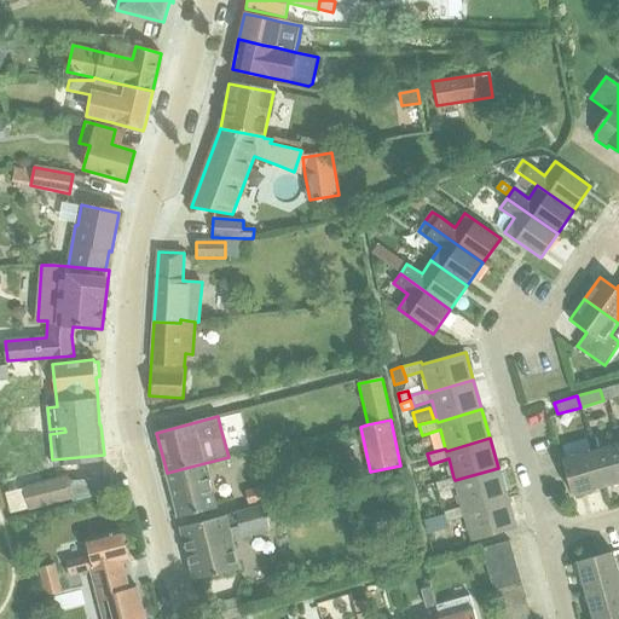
[(618,481),(618,444),(593,451),(602,487),(618,481)]
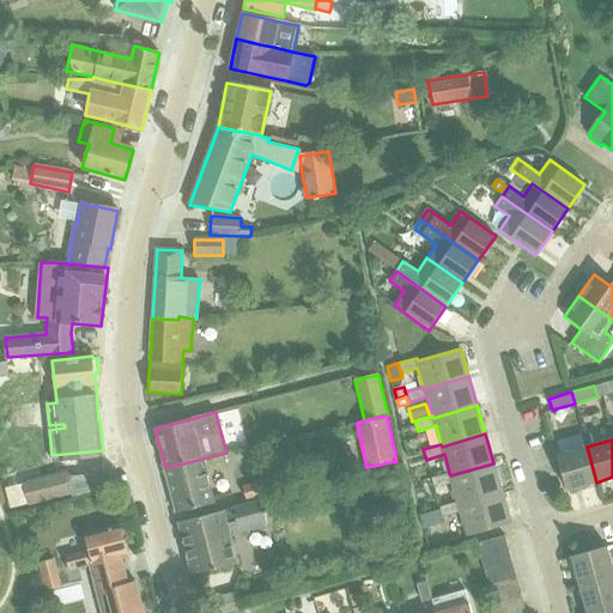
[(596,483),(587,447),(558,455),(568,491),(596,483)]
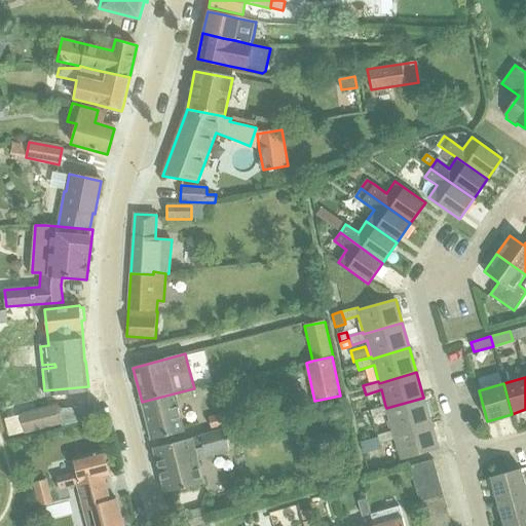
[(174,393),(142,402),(151,440),(184,431),(182,425),(174,393)]
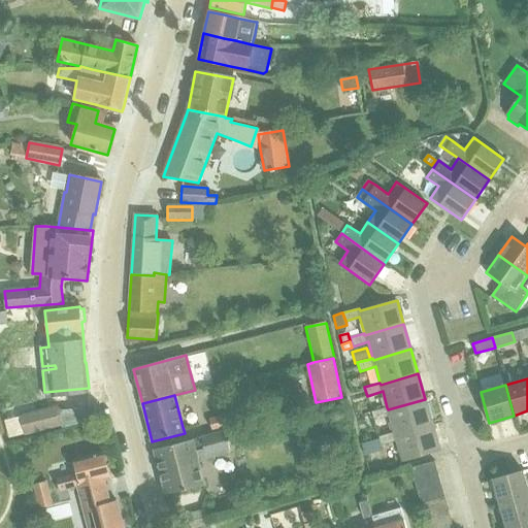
[(388,409),(387,407),(371,413),(374,421),(390,416),(394,432),(395,434),(432,424),(425,399),(388,409)]
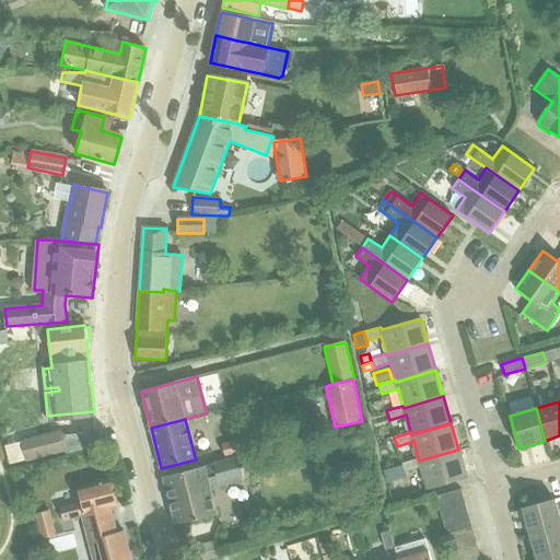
[(85,429),(60,435),(65,452),(90,445),(85,429)]
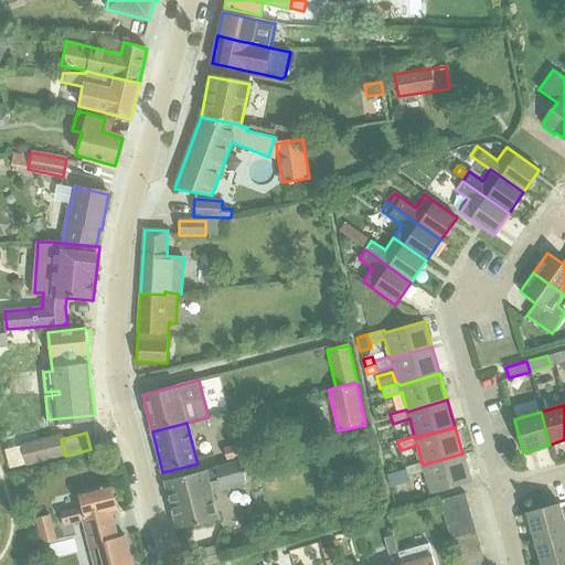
[(65,456),(61,439),(60,434),(19,445),(19,446),(3,450),(9,469),(24,465),(24,467),(65,456)]
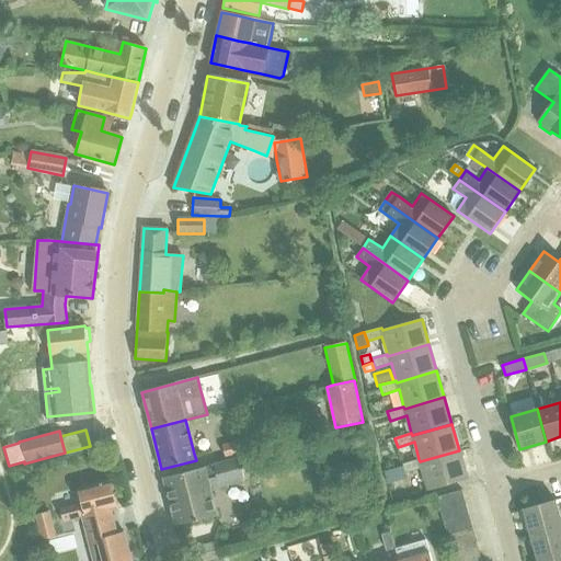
[(245,438),(221,445),(225,459),(250,454),(245,438)]
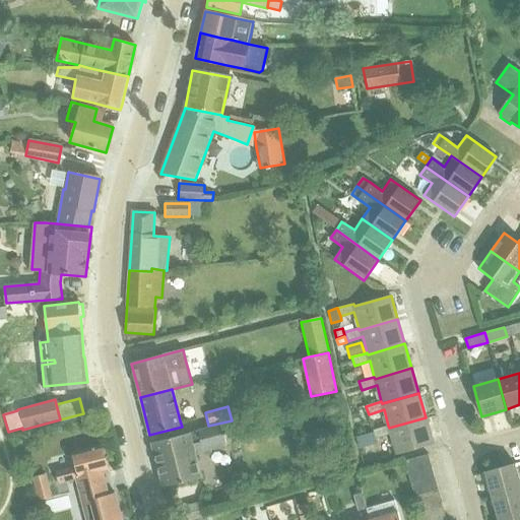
[(309,413),(311,423),(326,419),(323,409),(309,413)]
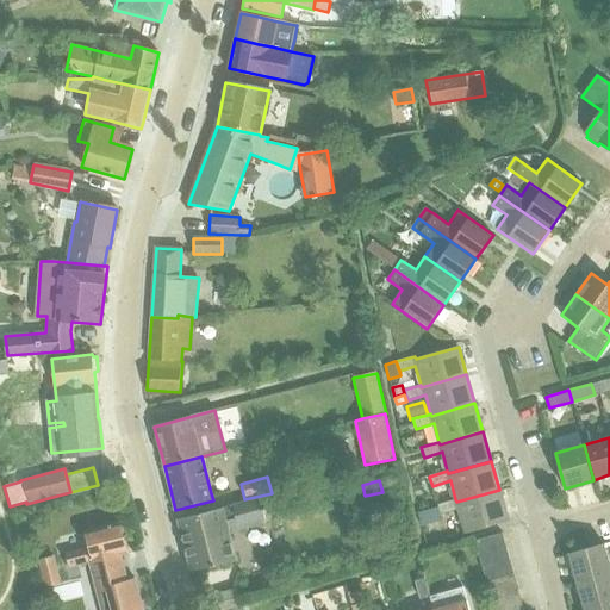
[(456,502),(455,499),(437,505),(441,515),(459,509),(465,533),(509,520),(499,490),(456,502)]
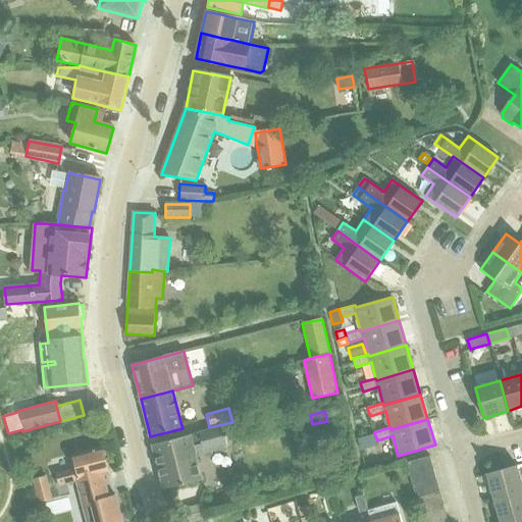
[(218,428),(153,445),(164,489),(202,480),(196,456),(200,455),(223,449),(218,428)]
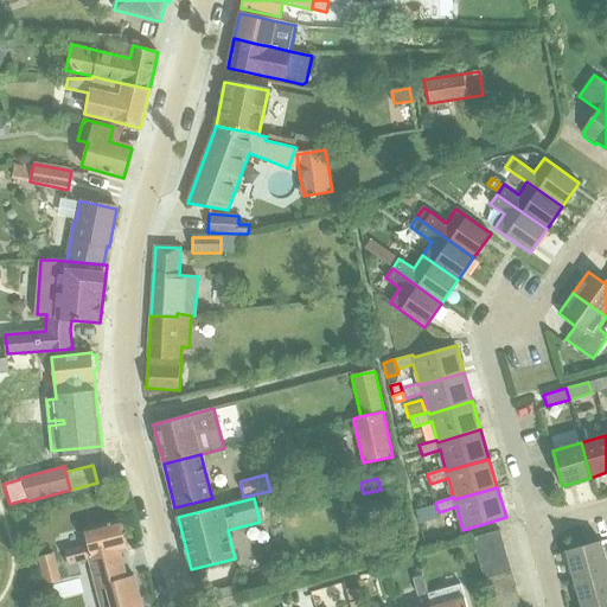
[(89,544),(63,551),(68,564),(89,558),(101,606),(141,606),(134,575),(125,577),(122,566),(119,551),(127,549),(119,518),(84,528),(89,544)]
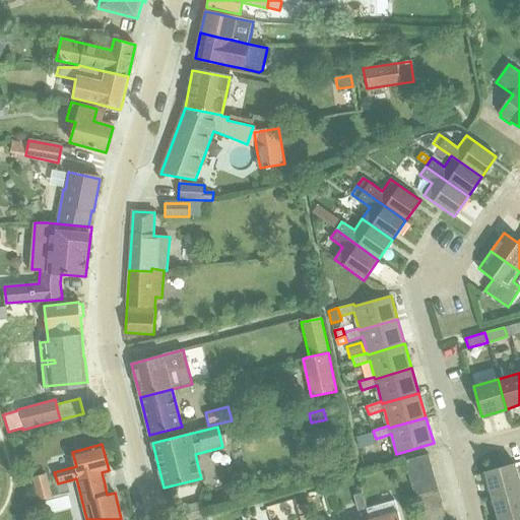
[(409,473),(433,466),(429,454),(405,461),(409,473)]
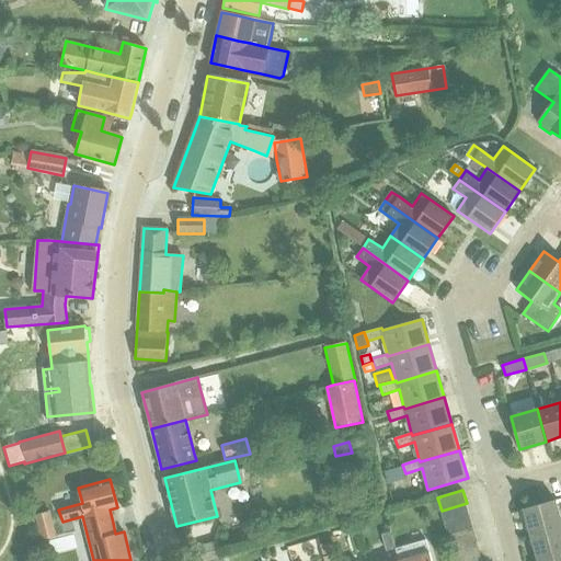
[(530,536),(560,527),(560,522),(554,501),(529,506),(523,510),(530,536)]
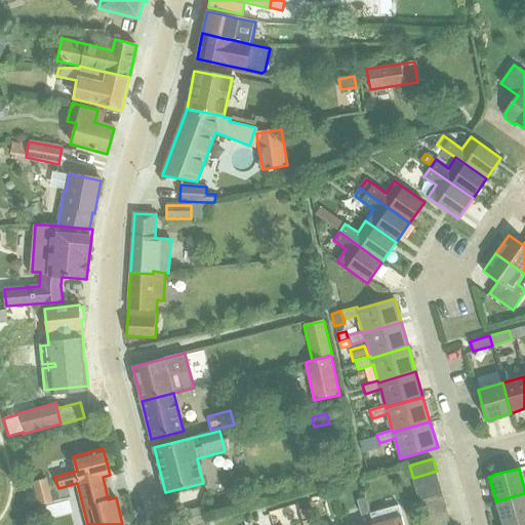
[(440,482),(437,471),(413,478),(416,489),(440,482)]
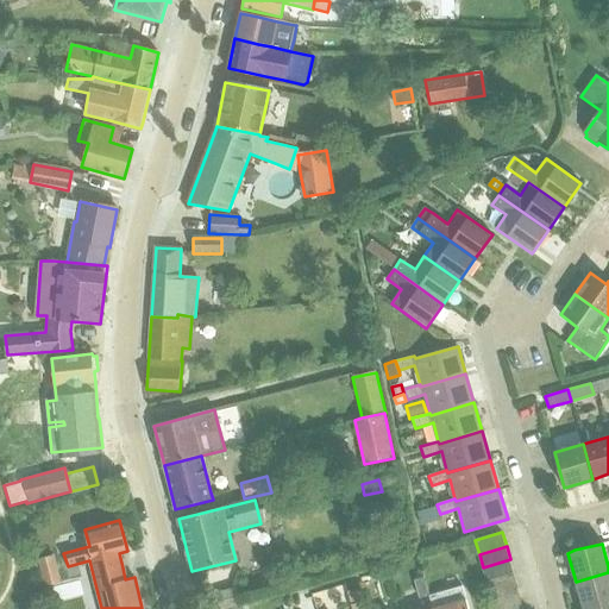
[(61,582),(54,556),(38,559),(45,586),(61,582)]
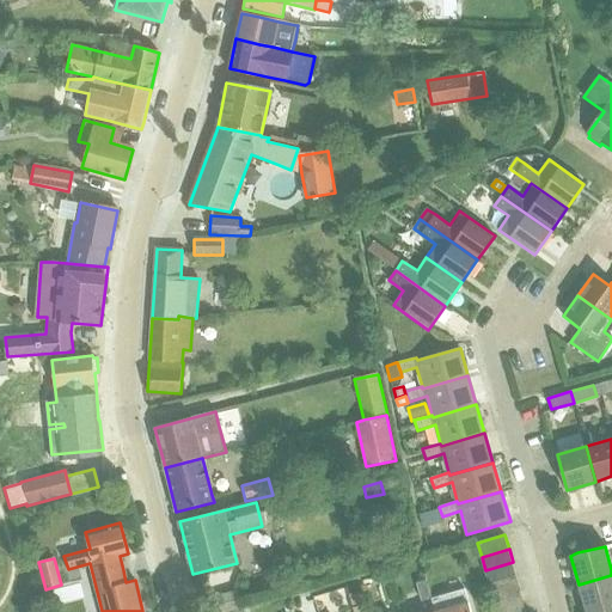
[(513,562),(485,570),(489,583),(516,576),(513,562)]
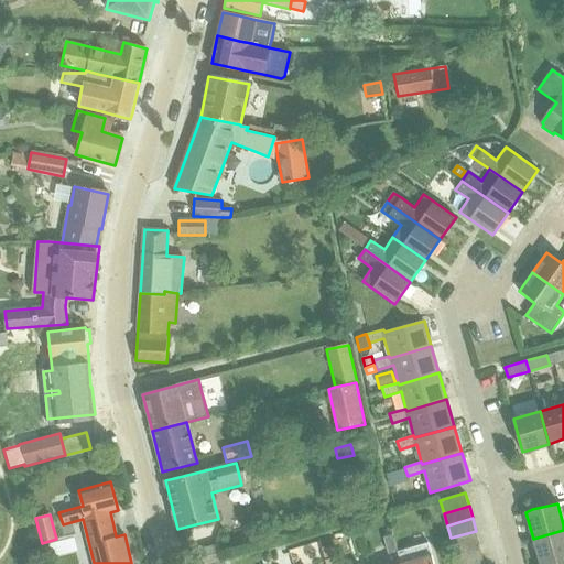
[(544,563),(563,557),(563,530),(533,539),(540,563),(544,563)]
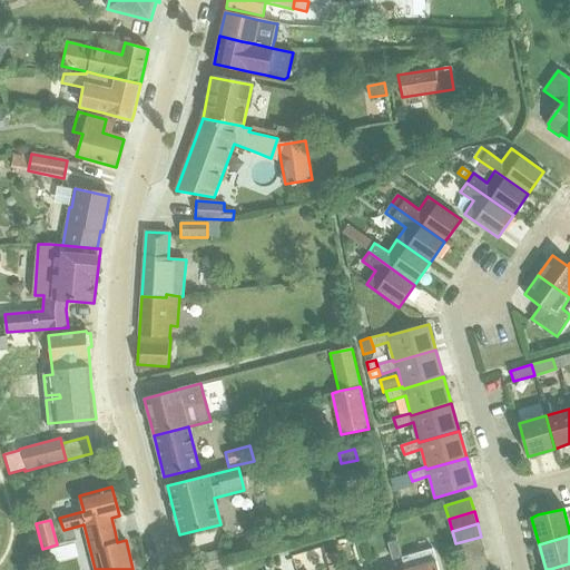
[(484,549),(481,537),(455,543),(459,557),(484,549)]
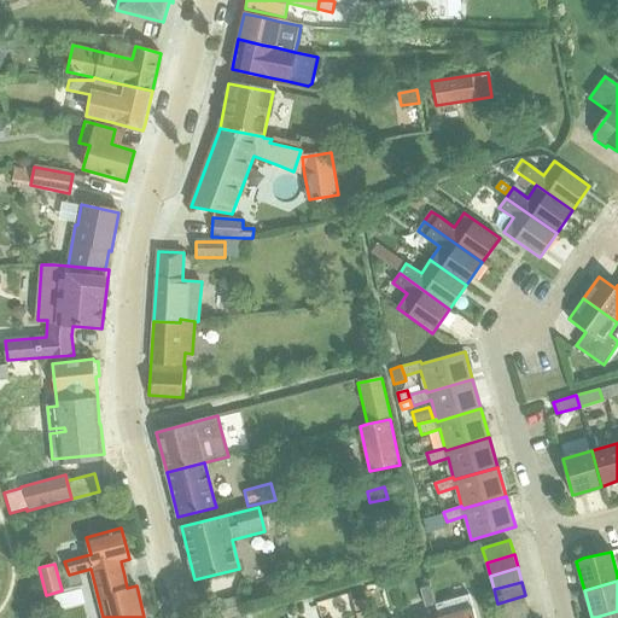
[(432,588),(421,592),(426,610),(436,606),(437,606),(432,588)]
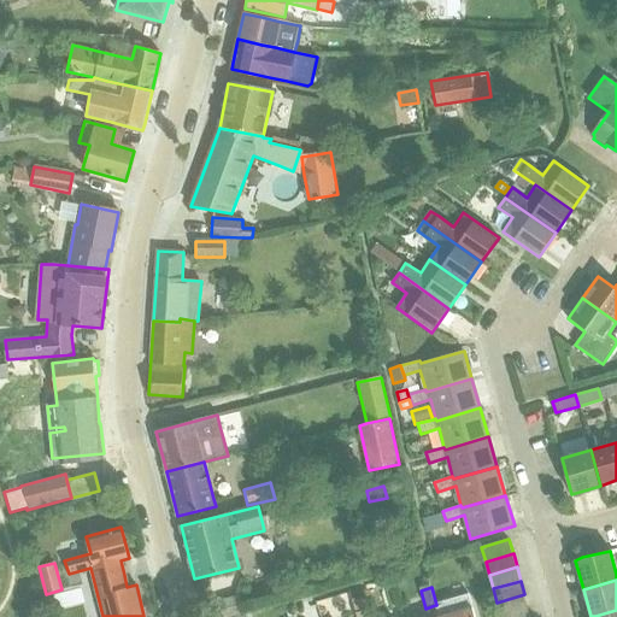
[(528,609),(524,594),(497,603),(498,607),(500,616),(528,609)]
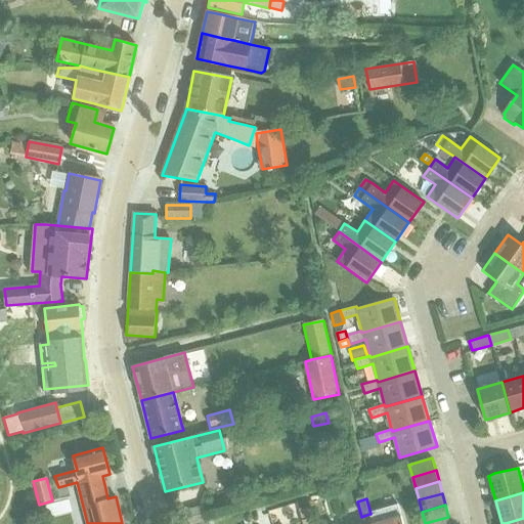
[(370,514),(369,514),(372,523),(402,523),(401,517),(400,517),(397,506),(382,511),(370,514)]
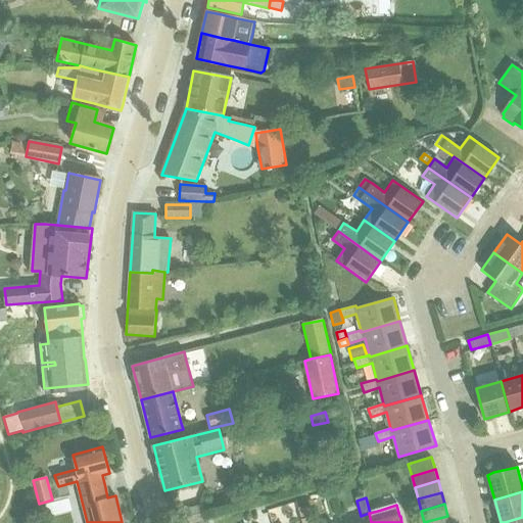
[(189,522),(206,518),(202,506),(182,512),(185,522),(189,522)]
